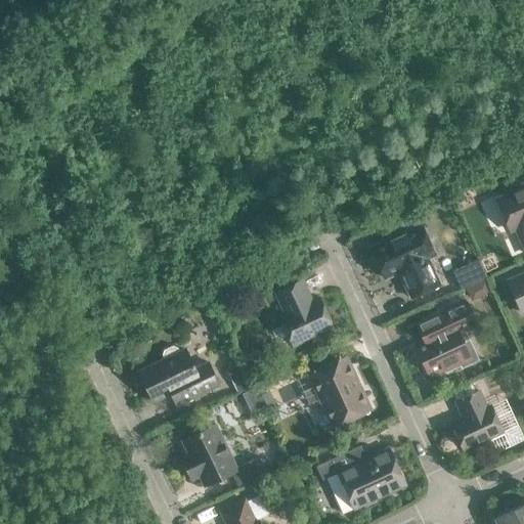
[(523,184),(513,188),(513,192),(496,200),(510,230),(516,228),(523,248),(523,184)]
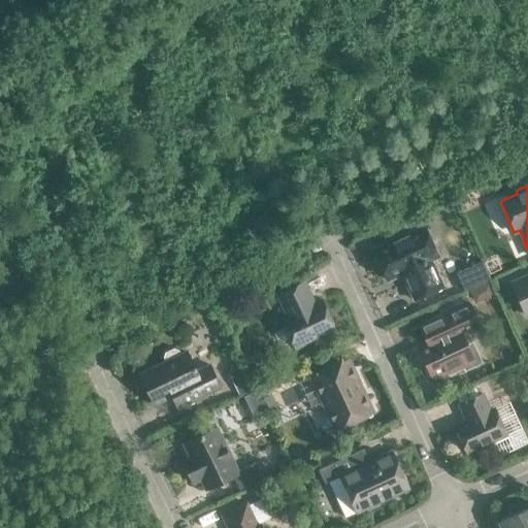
[(387,281),(400,275),(403,283),(405,282),(415,300),(442,287),(430,261),(438,258),(424,227),(407,234),(404,233),(394,237),(392,241),(373,251),(387,281)]
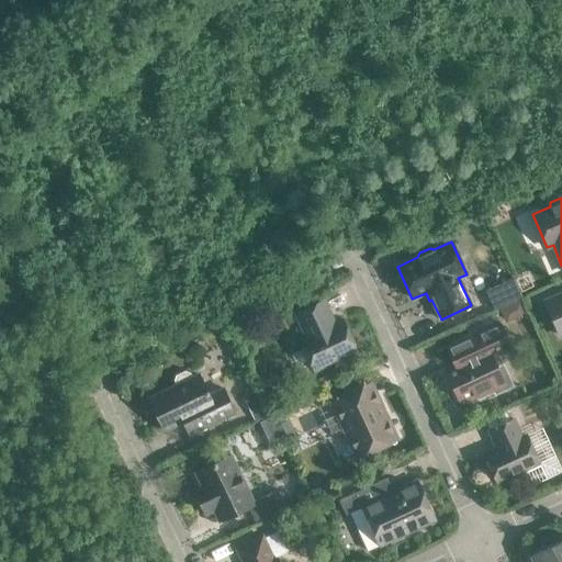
[(521,299),(514,279),(485,292),(494,311),(521,299)]
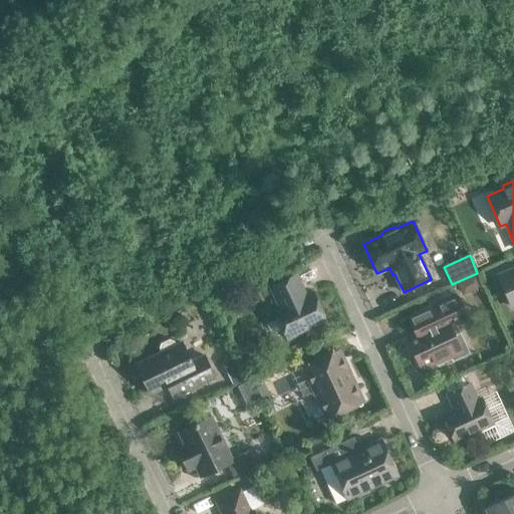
[(513,269),(498,276),(512,307),(513,306),(513,269)]
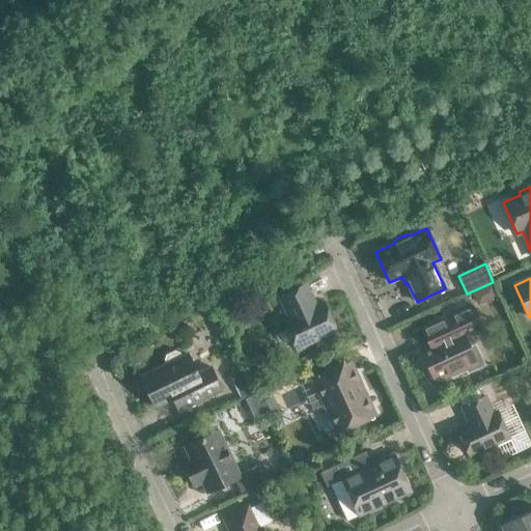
[(313,343),(337,332),(324,302),(313,306),(310,299),(312,297),(306,283),(279,297),(288,317),(282,320),(297,351),(302,348),(303,352),(307,353),(313,351),(314,346),(313,343)]
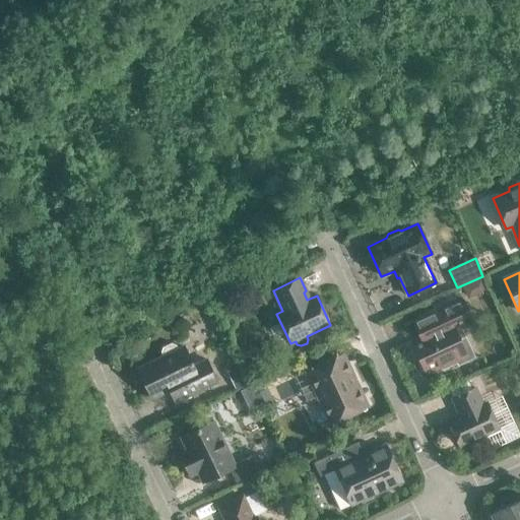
[(486,289),(481,277),(462,285),(468,299),(486,289)]
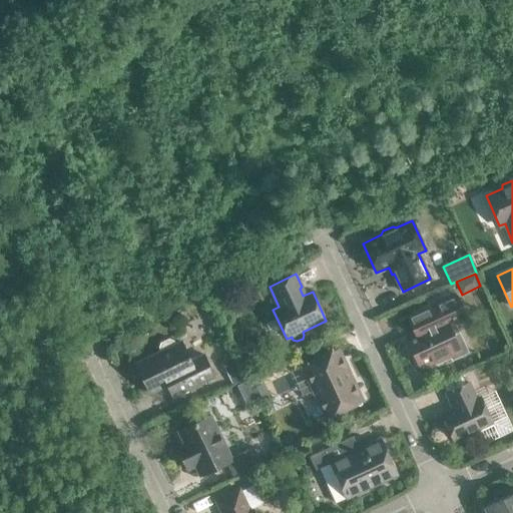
[(434,362),(435,366),(451,359),(449,355),(460,350),(453,336),(459,333),(455,324),(465,319),(455,296),(414,315),(420,327),(422,326),(424,331),(406,339),(420,368),(434,362)]
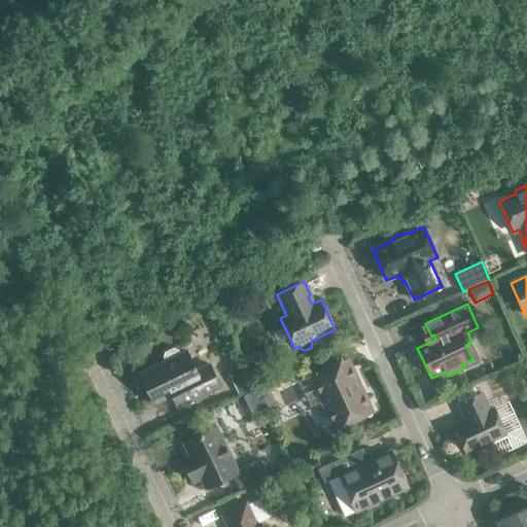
[(154,405),(171,396),(177,410),(220,388),(208,364),(195,371),(186,352),(180,355),(178,351),(173,349),(166,353),(164,357),(166,361),(140,375),(154,405)]
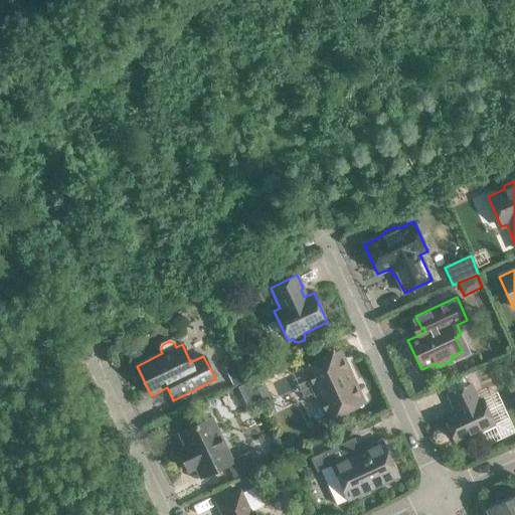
[(341,348),(326,355),(326,356),(302,367),(326,420),(364,402),(346,363),(347,362),(341,348)]
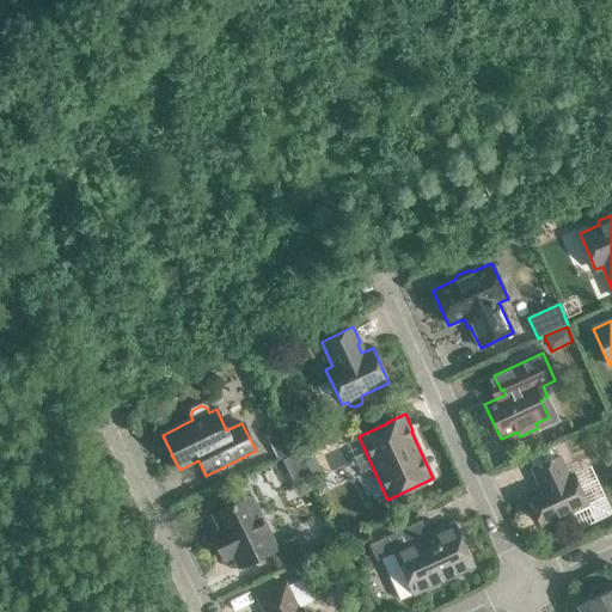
[(611,436),(611,426),(611,423),(599,429),(603,438),(609,439),(611,436)]
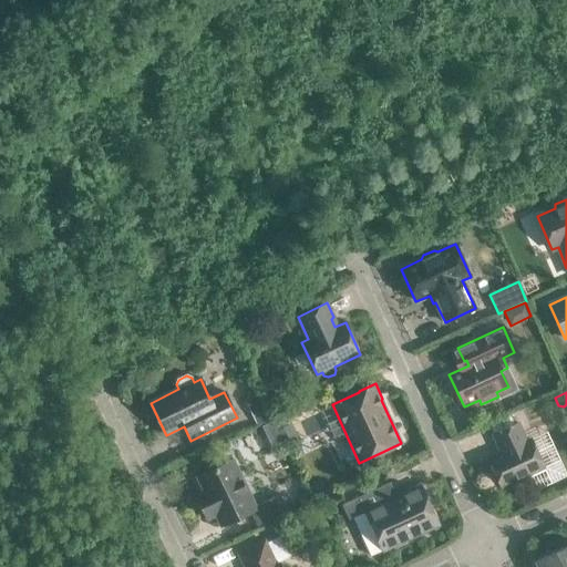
[(258,397),(247,403),(257,423),(268,418),(258,397)]
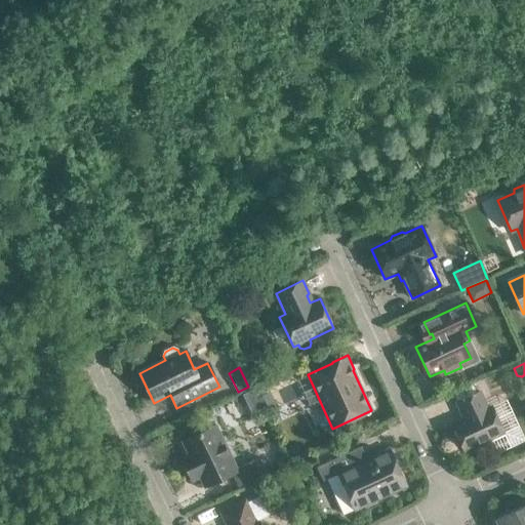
[(277,405),(271,392),(261,397),(268,409),(277,405)]
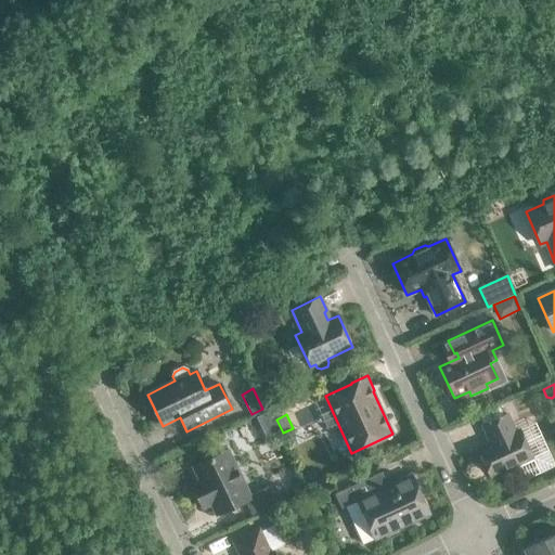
[(490,439),(492,442),(478,449),(491,477),(532,457),(519,430),(515,433),(507,414),(482,426),(489,439),(490,439)]
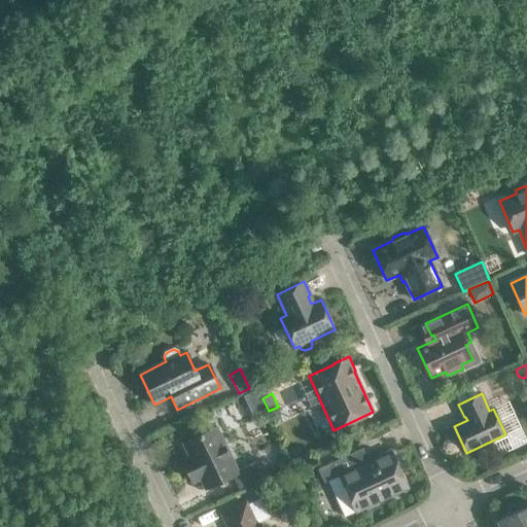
[(233,476),(239,489),(268,475),(260,460),(238,470),(216,427),(183,443),(189,457),(182,460),(192,483),(201,479),(205,489),(233,476)]
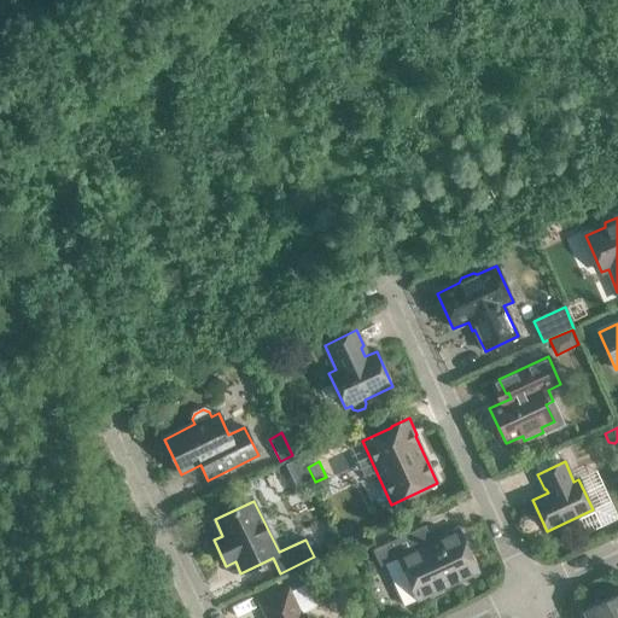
[(384,565),(403,606),(417,600),(417,601),(478,572),(459,529),(425,543),(419,529),(372,551),(380,566),(384,565)]
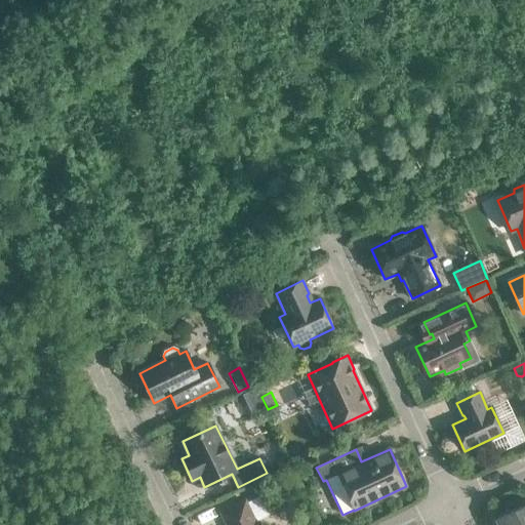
[(260,524),(259,522),(255,524),(244,501),(221,513),(227,524),(260,524)]
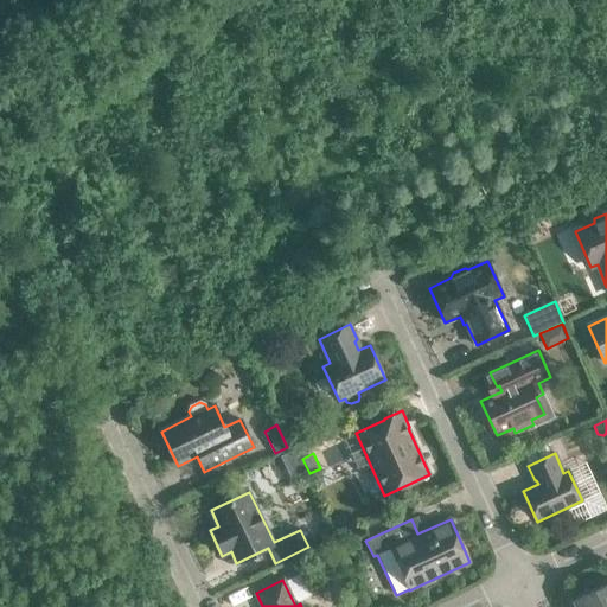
[(606,606),(606,583),(573,600),(576,606),(606,606)]
